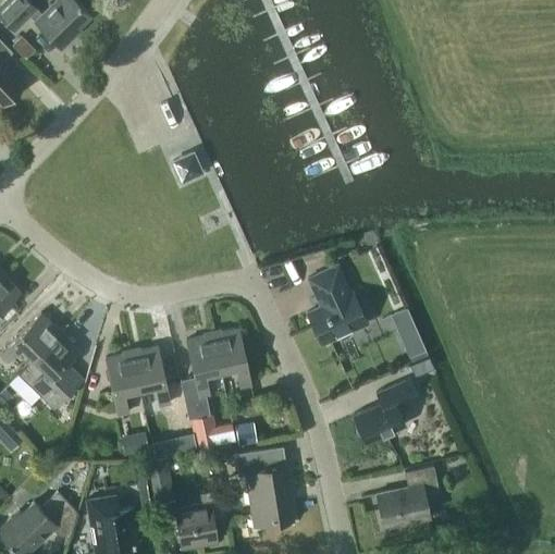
[(90,16),(74,0),(60,0),(44,16),(27,0),(9,0),(0,9),(0,15),(15,32),(29,16),(62,50),(73,38),(71,36),(90,16)]
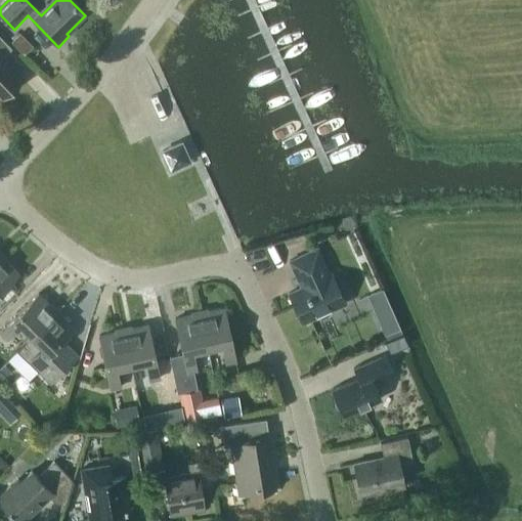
[(35,49),(22,36),(12,44),(26,57),(35,49)]
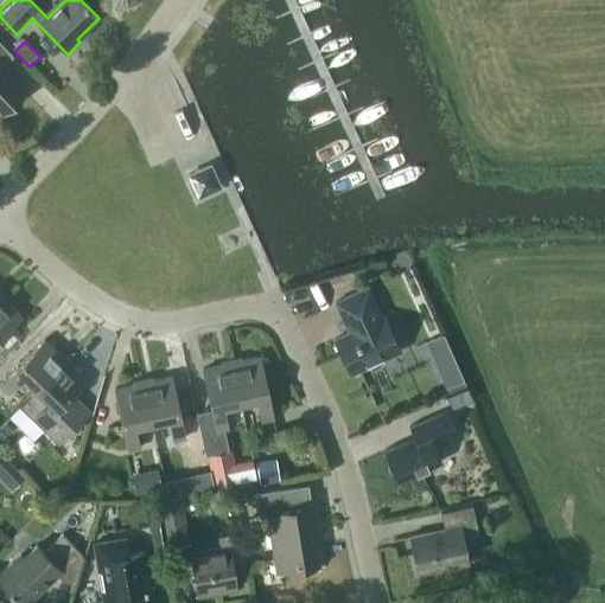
[(0,111),(5,116),(27,94),(4,70),(14,59),(0,44),(0,111)]
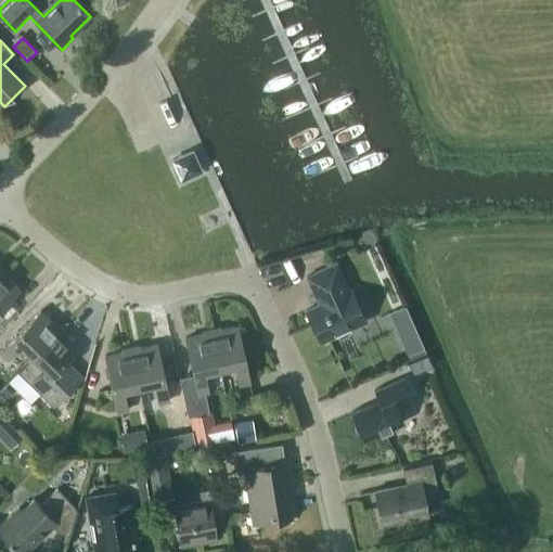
[(174,163),(182,182),(202,174),(193,154),(174,163)]
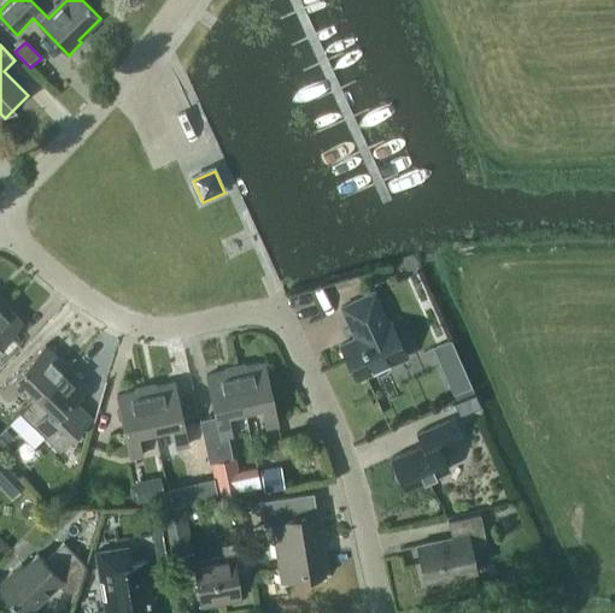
[(357,341),(341,347),(357,383),(375,375),(376,377),(382,377),(387,375),(391,371),(390,369),(408,360),(392,324),(390,325),(375,294),(343,310),(357,341)]
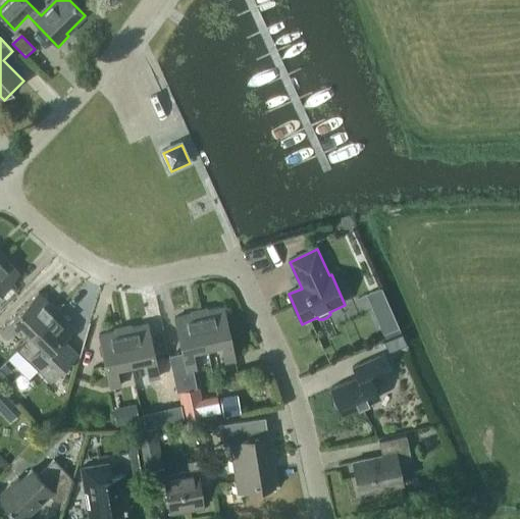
[(0,314),(4,310),(0,305),(0,295),(19,275),(2,257),(0,259),(0,314)]
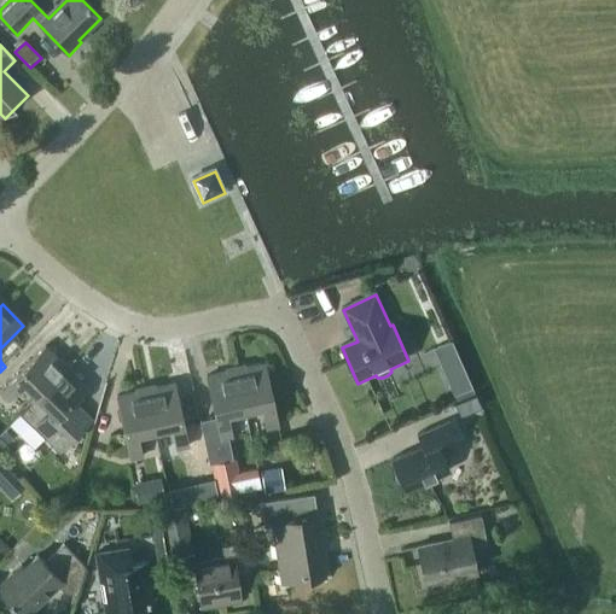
[(25,387),(38,399),(68,369),(47,349),(17,379),(1,395),(10,403),(25,387)]
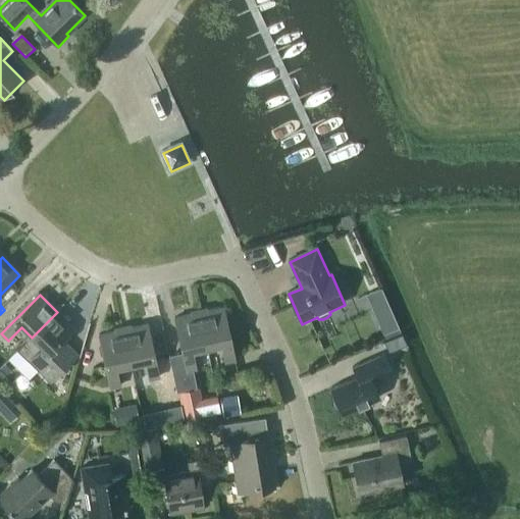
[(387,305),(372,311),(384,339),(400,331),(387,305)]
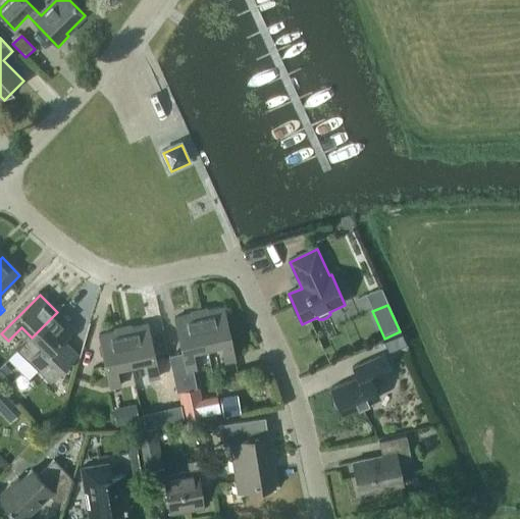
[(224,309),(200,314),(208,349),(222,346),(226,365),(236,362),(231,344),(232,344),(224,309)]
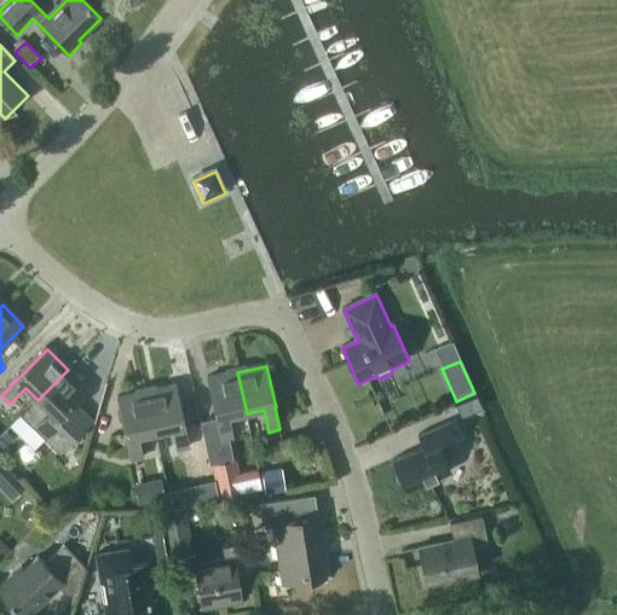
[(68,370),(38,400),(22,416),(61,454),(93,422),(75,405),(90,390),(68,370)]
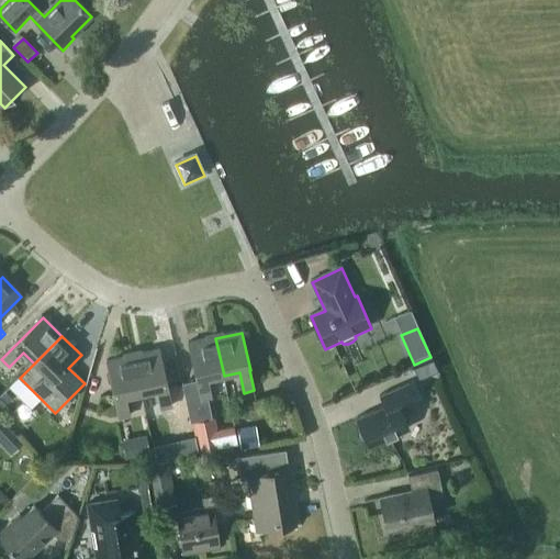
[(224,376),(215,338),(189,345),(198,382),(202,402),(213,400),(209,379),(224,376)]
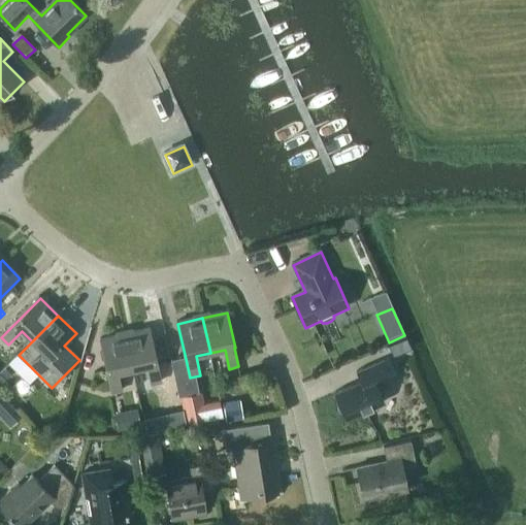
[(134,370),(148,367),(152,386),(162,384),(158,365),(151,329),(126,335),(134,370)]
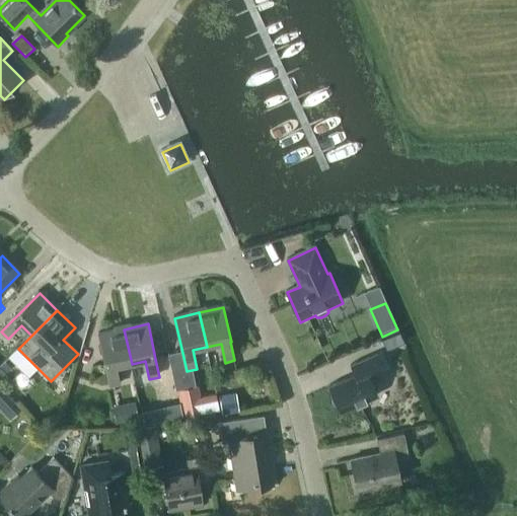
[(117,367),(132,364),(124,329),(99,335),(106,369),(107,369),(112,387),(121,385),(117,367)]
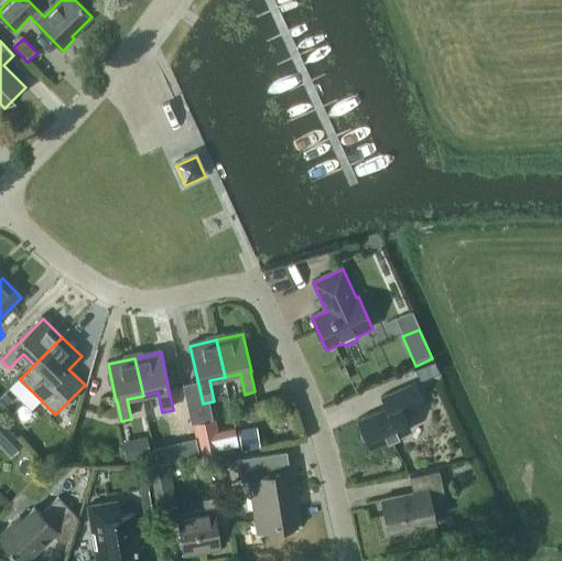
[(430,378),(425,367),(415,370),(421,381),(430,378)]
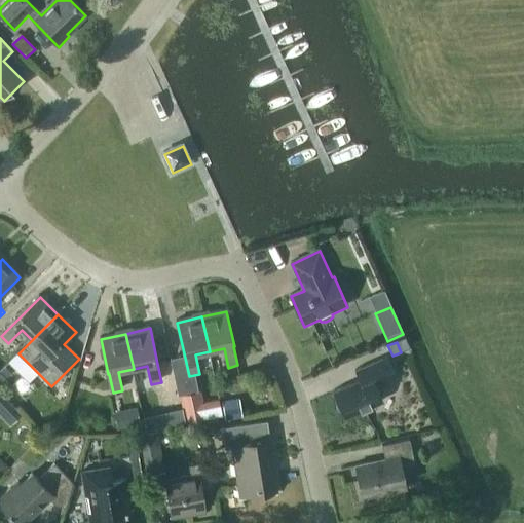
[(361,381),(334,393),(345,419),(383,403),(377,387),(393,381),(383,360),(357,372),(361,381)]
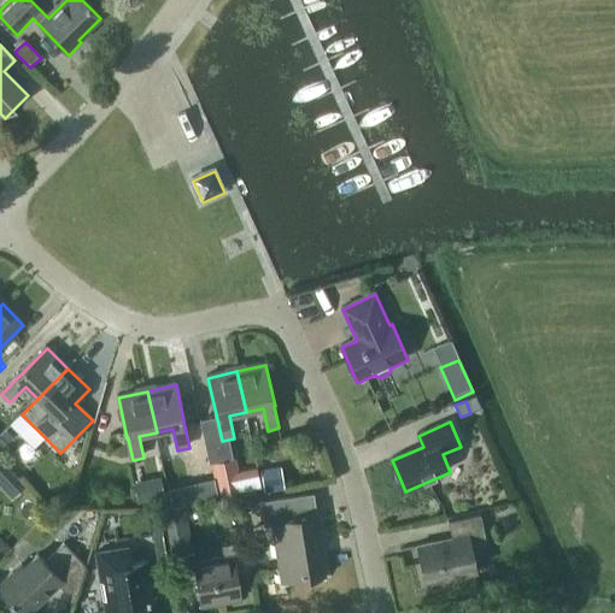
[(239,473),(234,475),(230,460),(212,465),(220,497),(242,493),(239,473)]
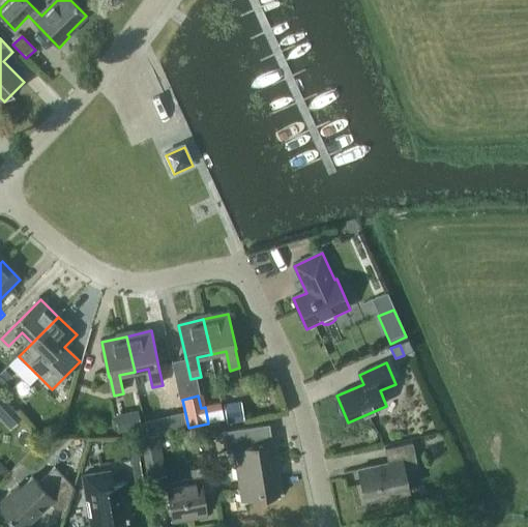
[(227,412),(228,425),(245,421),(243,409),(227,412)]
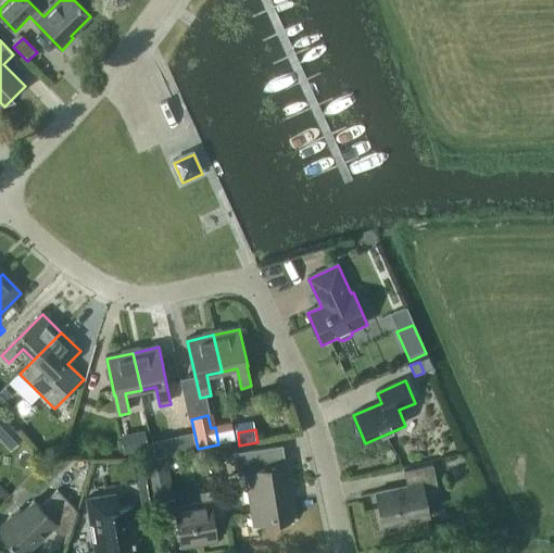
[(174,439),(177,452),(196,448),(193,435),(174,439)]
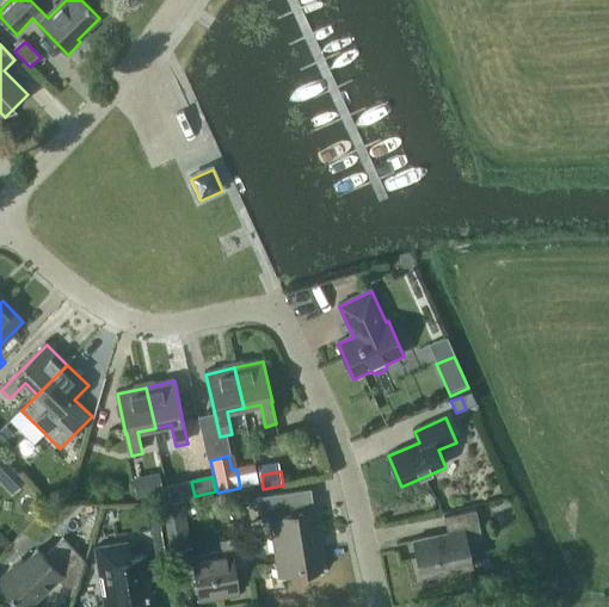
[(148,482),(152,496),(165,493),(162,478),(148,482)]
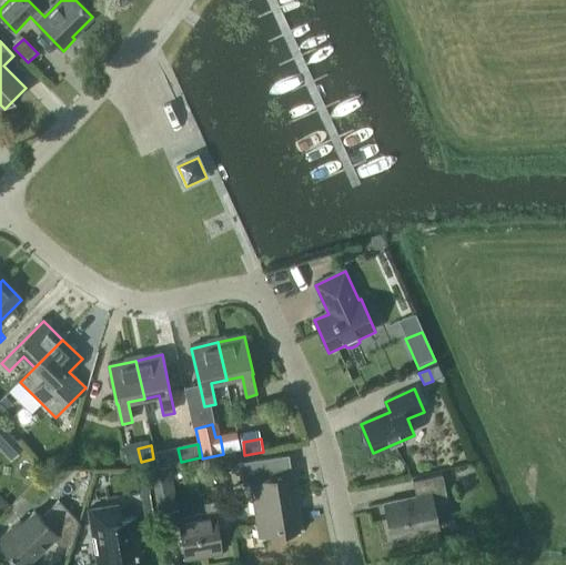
[(223,458),(225,474),(239,472),(236,456),(223,458)]
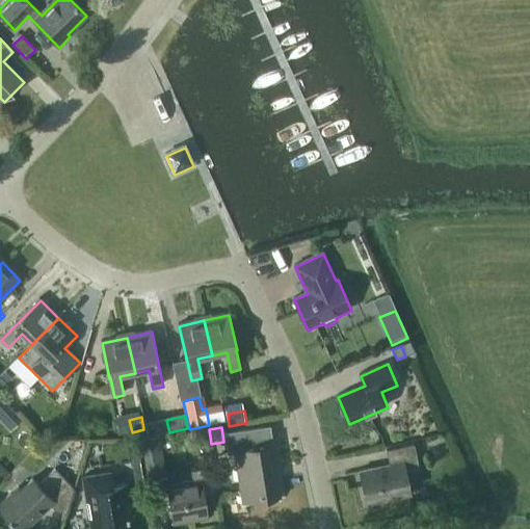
[(235,451),(242,504),(282,498),(271,427),(226,434),(229,452),(235,451)]
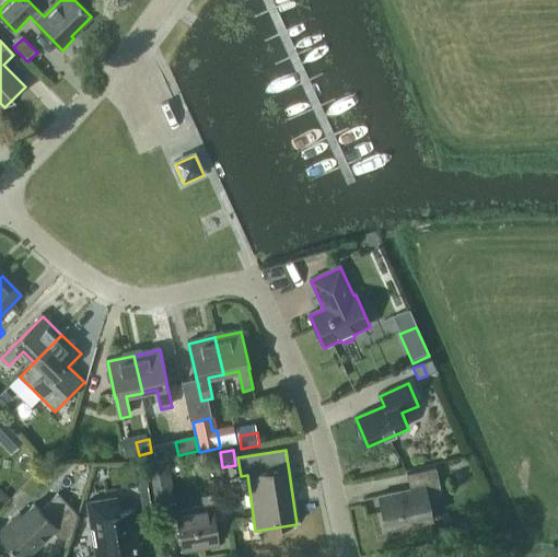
[(147,464),(153,508),(177,505),(171,461),(147,464)]
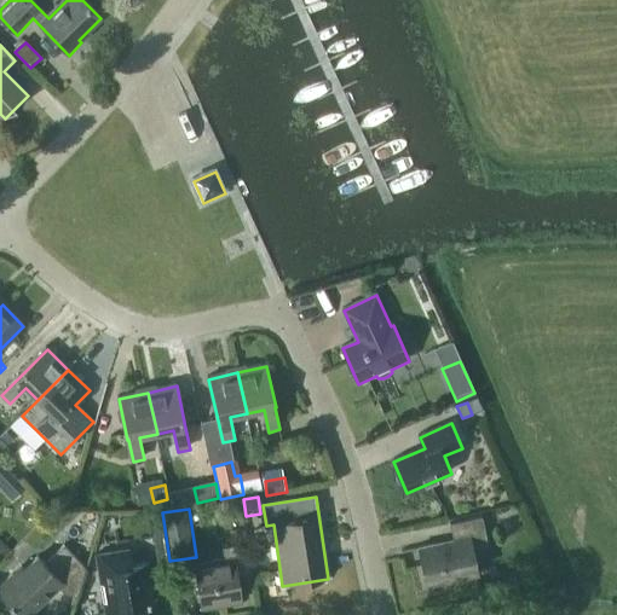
[(420,550),(428,587),(479,576),(473,551),(489,547),(483,520),(451,526),(455,541),(420,550)]
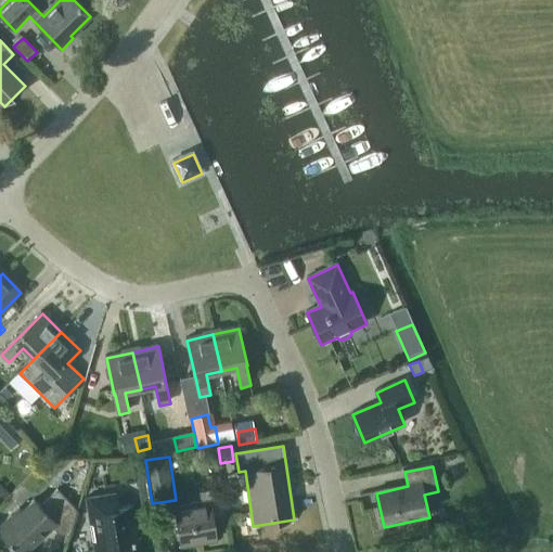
[(202,504),(176,509),(182,547),(217,541),(213,520),(227,516),(221,490),(201,493),(202,504)]
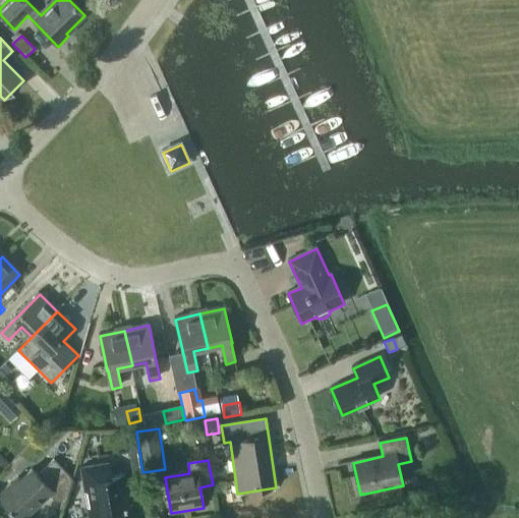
[(26,517),(48,498),(65,504),(73,480),(55,461),(39,476),(34,470),(14,488),(11,485),(0,496),(0,500),(16,517),(26,517)]
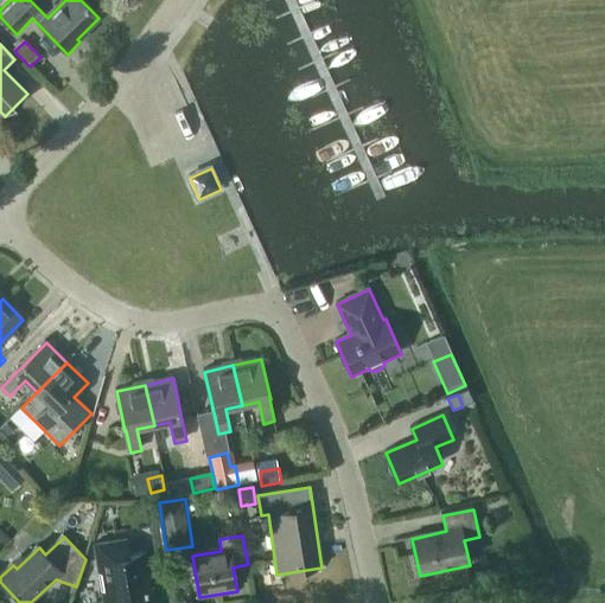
[(157,602),(148,553),(131,556),(127,540),(95,545),(104,602),(123,602),(157,602)]
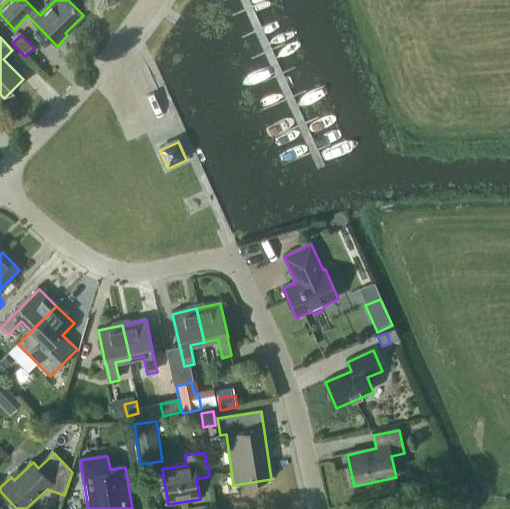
[(401,485),(403,493),(414,490),(413,483),(401,485)]
